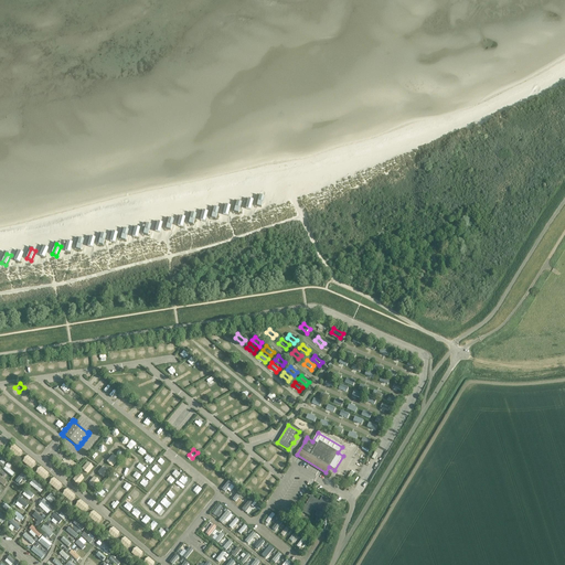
[(156,460),(151,467),(157,471),(161,465),(156,460)]
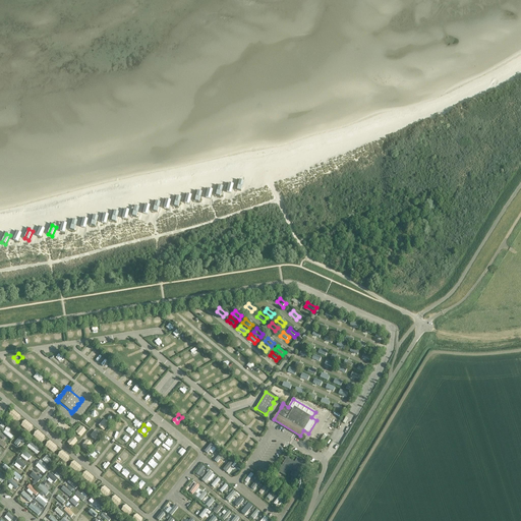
[(192,435),(196,428),(190,424),(186,429),(192,435)]
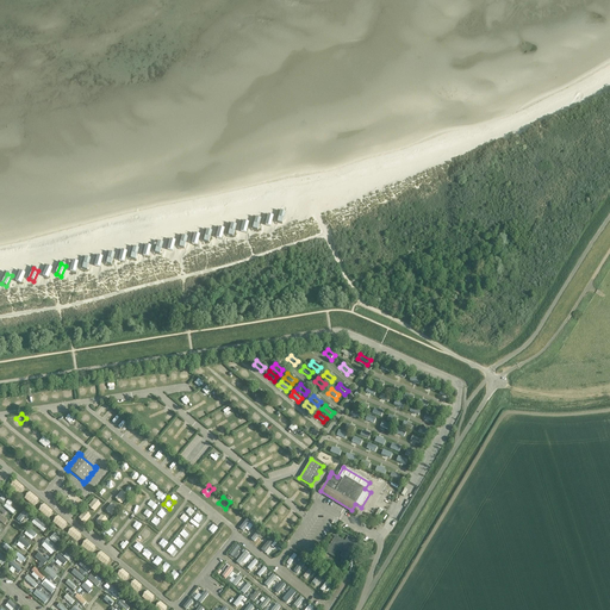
[(16,512),(6,504),(4,508),(13,515),(16,512)]
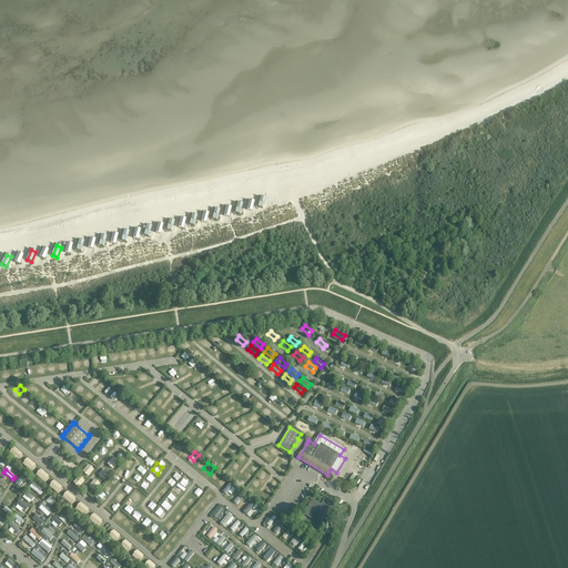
[(139,479),(143,475),(139,470),(134,476),(139,479)]
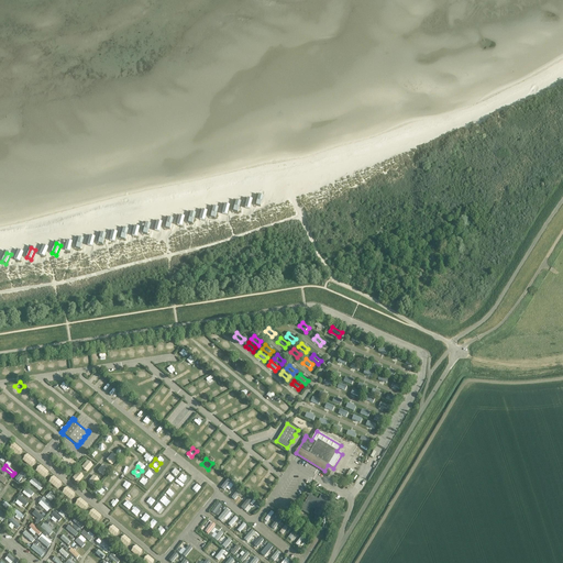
[(19,483),(25,474),(22,471),(15,479),(19,483)]
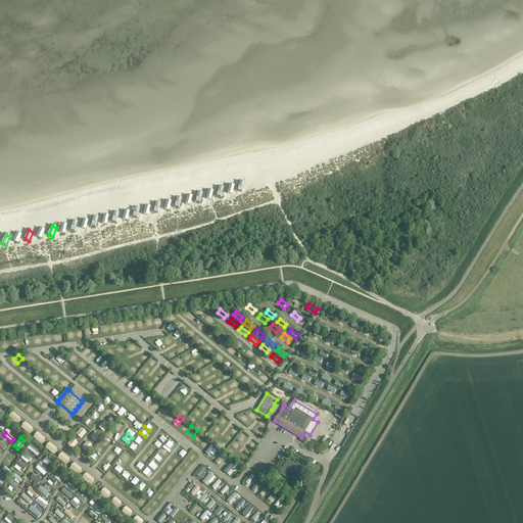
[(170,447),(173,442),(168,438),(164,443),(170,447)]
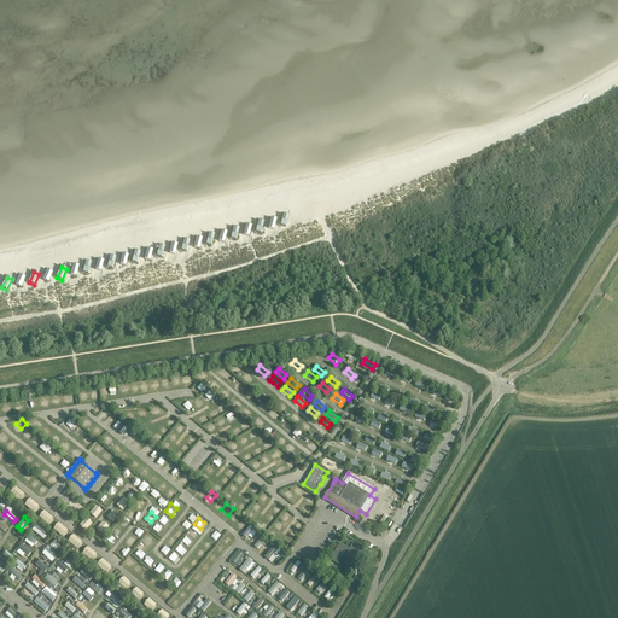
[(48,534),(38,524),(34,529),(46,537),(48,534)]
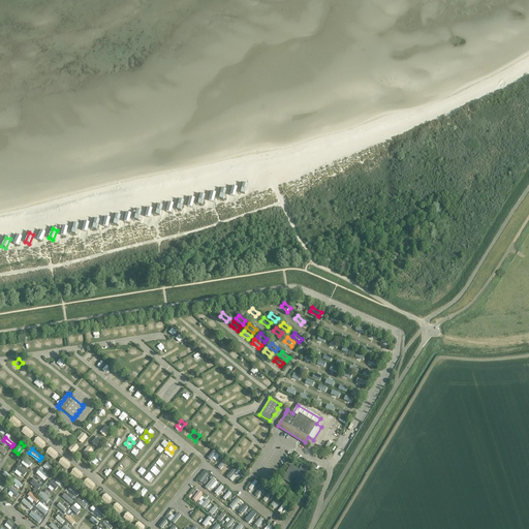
[(217,454),(214,450),(208,459),(211,462),(217,454)]
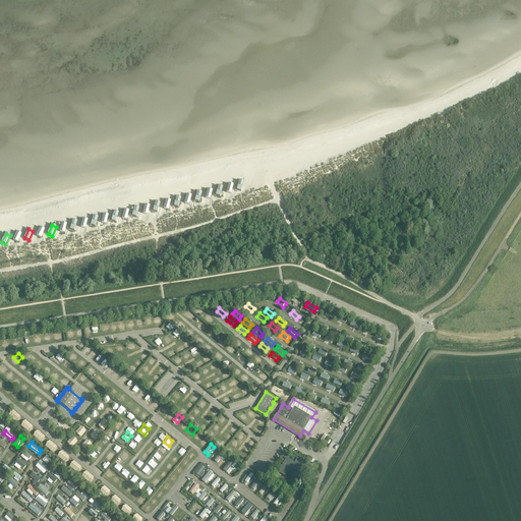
[(32,457),(24,452),(22,455),(29,460),(32,457)]
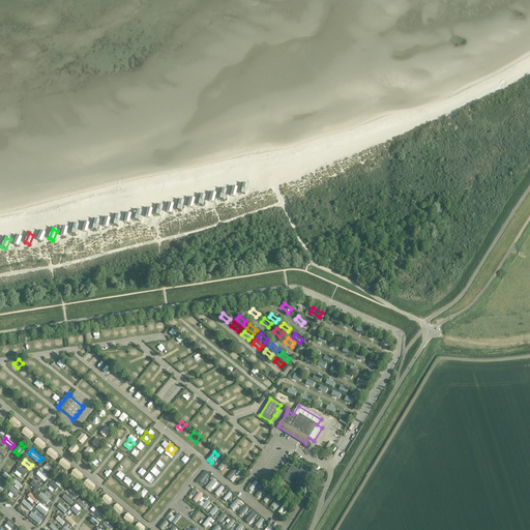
[(222,471),(228,464),(225,461),(218,469),(222,471)]
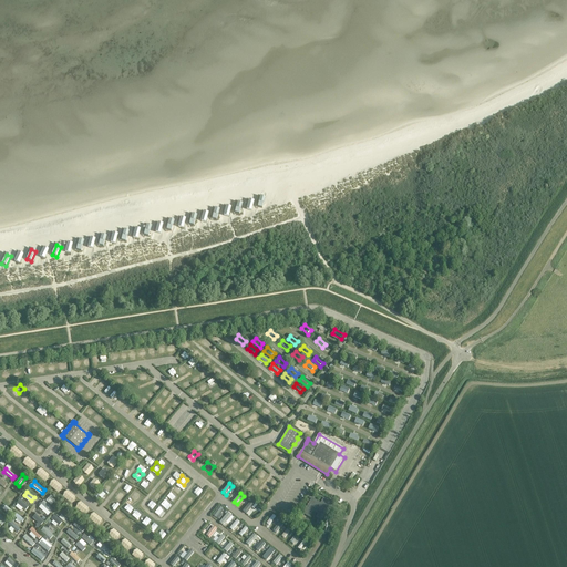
[(60,503),(51,496),(49,500),(57,506),(60,503)]
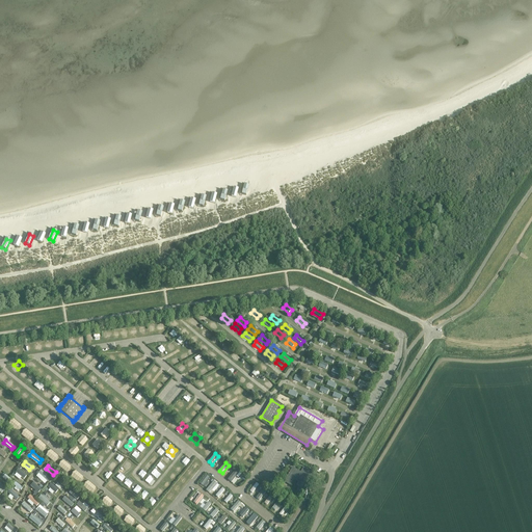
[(108,467),(104,474),(109,476),(112,470),(108,467)]
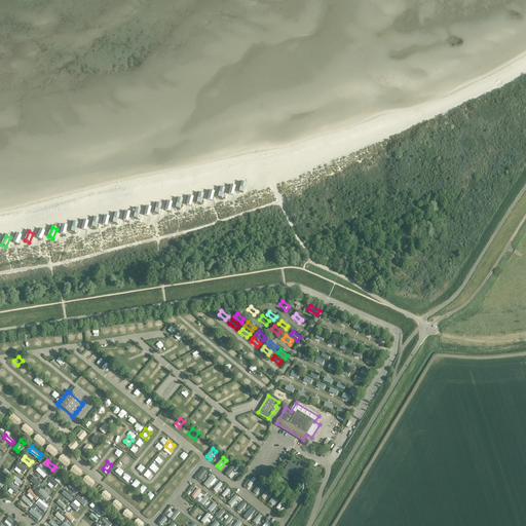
[(298,486),(308,470),(304,467),(305,465),(300,462),(297,466),(290,462),(280,476),(288,480),(291,474),(295,476),(293,479),(296,481),(294,484),(298,486)]
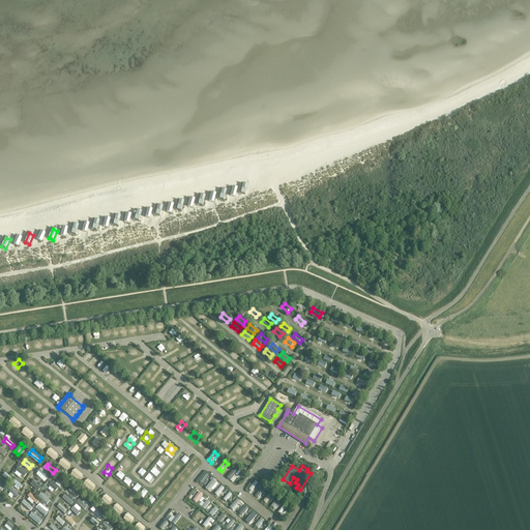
[(27,475),(19,468),(16,471),(24,478),(27,475)]
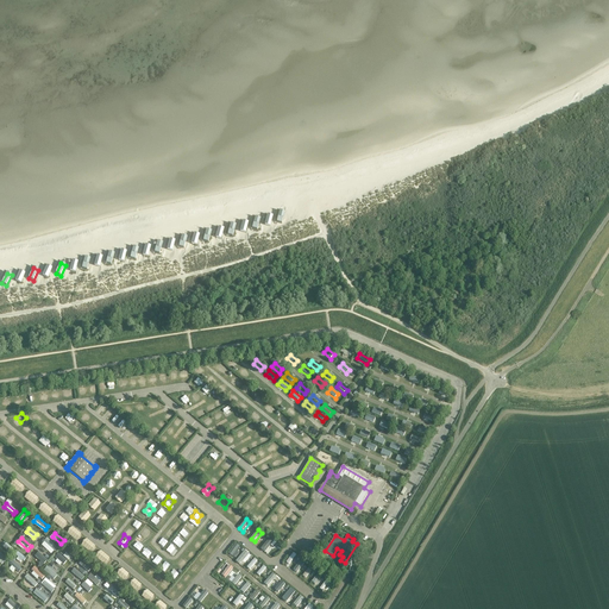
[(275,541),(270,538),(261,550),(265,553),(275,541)]
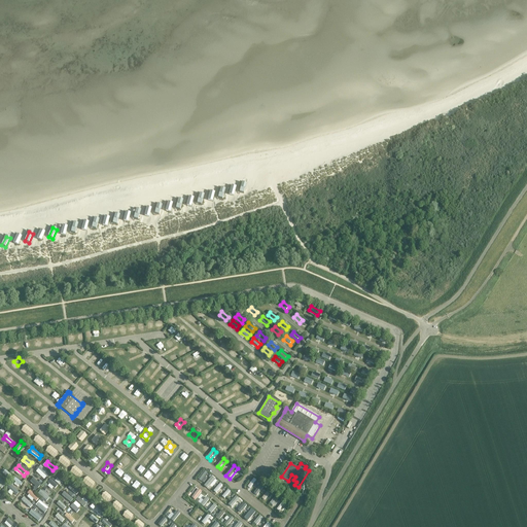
[(50,476),(41,466),(38,469),(47,479),(50,476)]
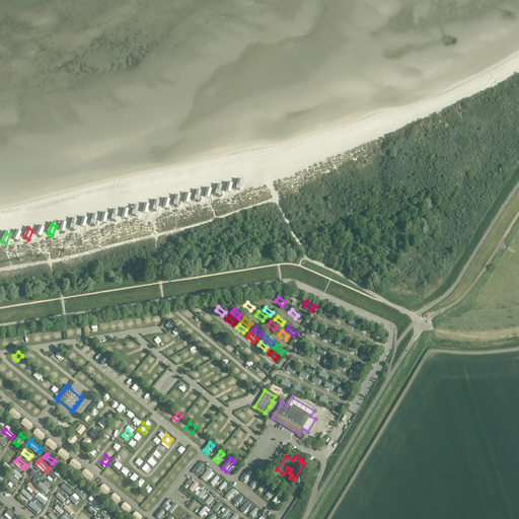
[(119,467),(123,463),(117,459),(114,462),(119,467)]
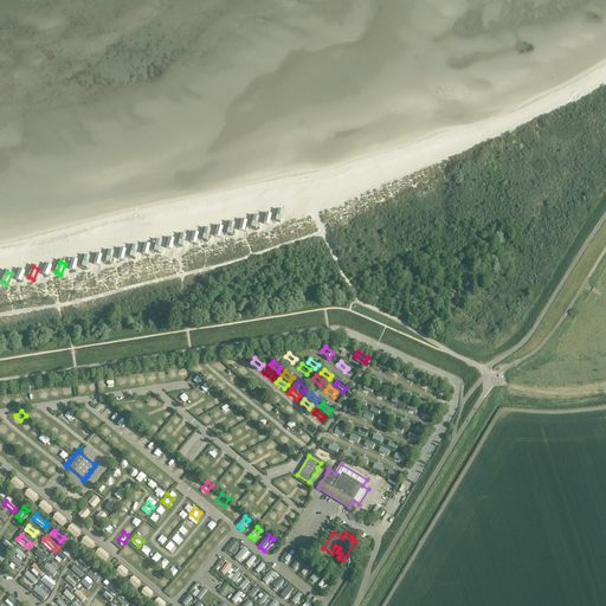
[(14,548),(6,542),(4,546),(11,552),(14,548)]
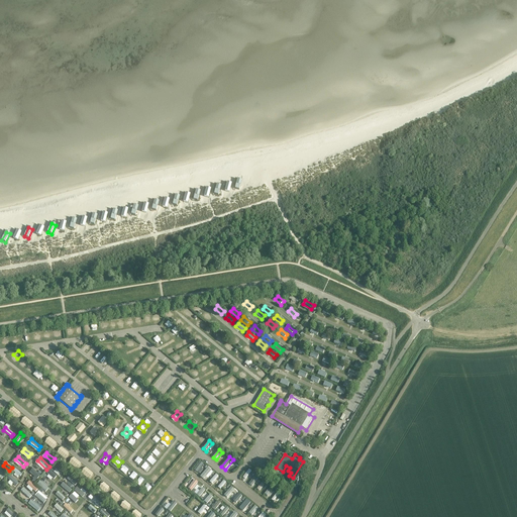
[(203,464),(200,462),(194,471),(197,473),(203,464)]
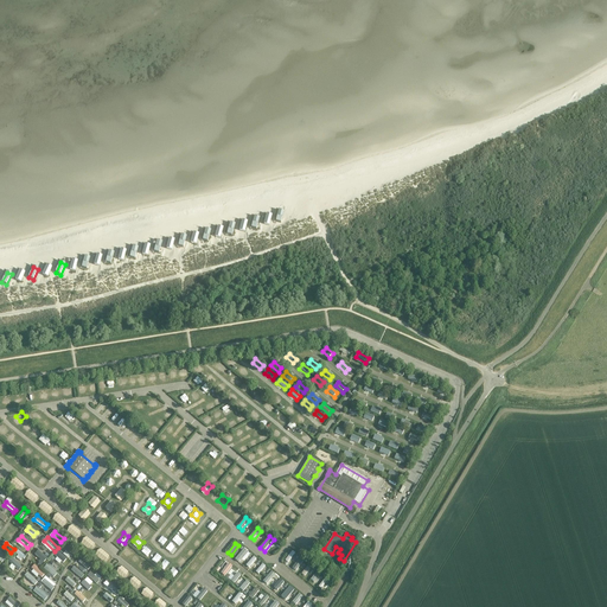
[(76,554),(66,545),(63,549),(72,557),(76,554)]
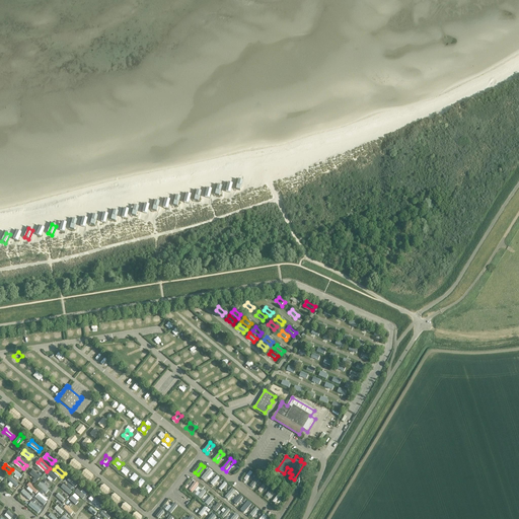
[(212,472),(209,469),(202,478),(205,482),(212,472)]
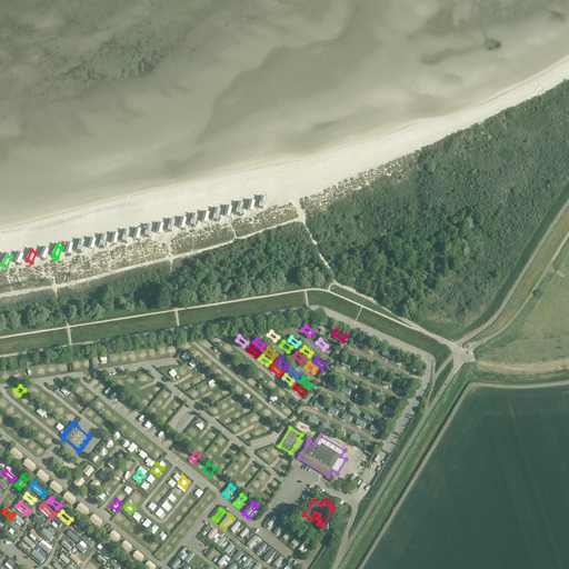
[(45,525),(36,517),(33,520),(38,526),(37,528),(39,530),(45,525)]
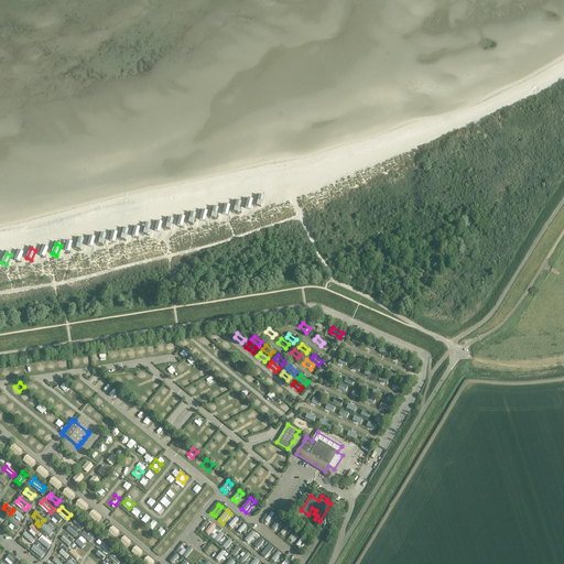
[(268,523),(274,514),(271,512),(264,521),(268,523)]
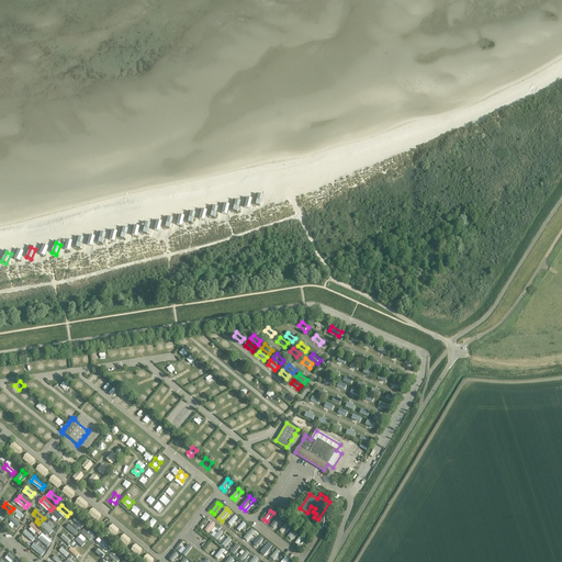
[(63,518),(54,512),(51,515),(59,521),(63,518)]
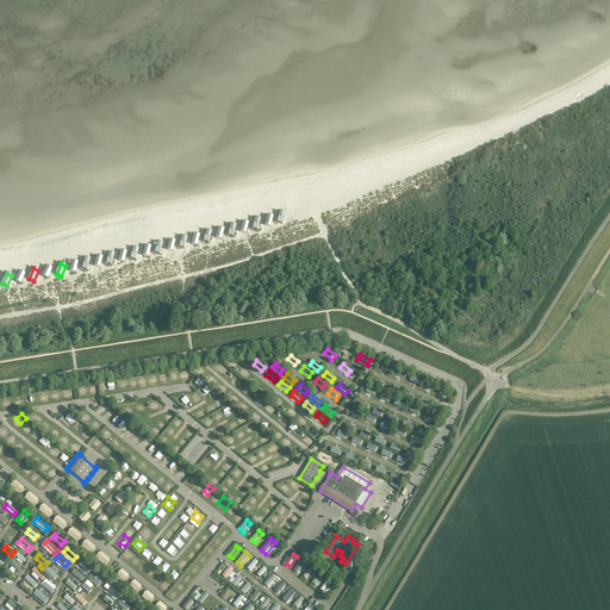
[(257,562),(255,560),(247,570),(250,572),(257,562)]
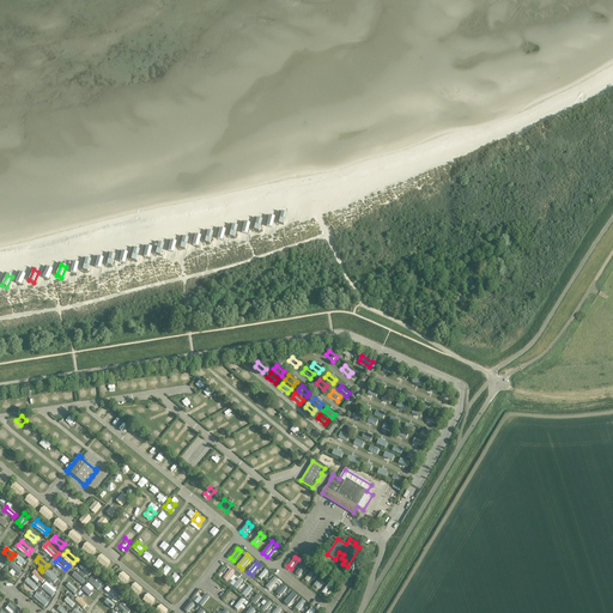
[(22,574),(11,564),(7,568),(19,577),(22,574)]
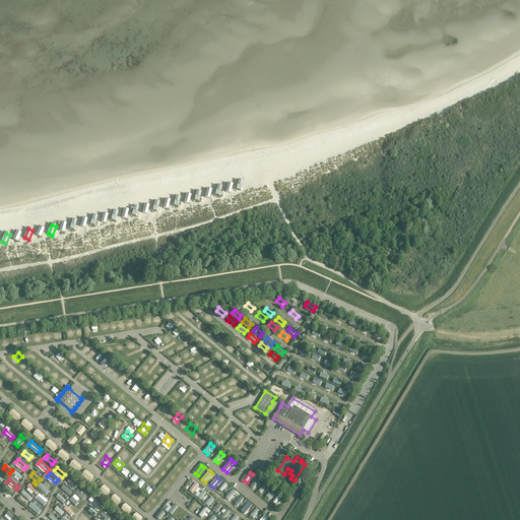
[(254,490),(260,480),(257,478),(251,488),(254,490)]
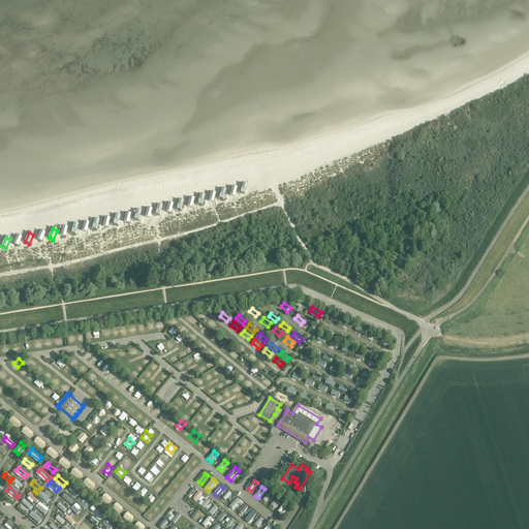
[(80,494),(71,488),(68,491),(76,498),(80,494)]
